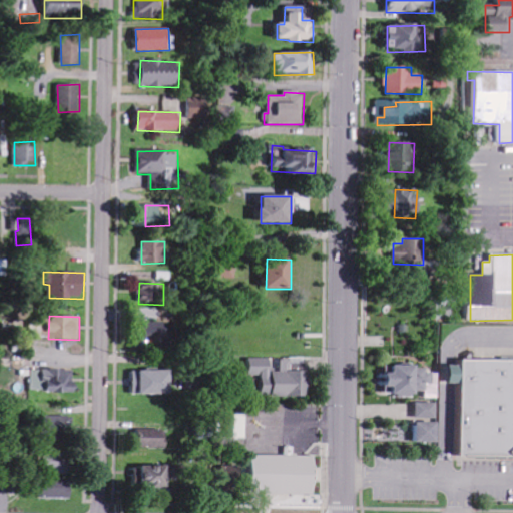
[(144,344),(166,345),(167,323),(144,323),(144,344)]
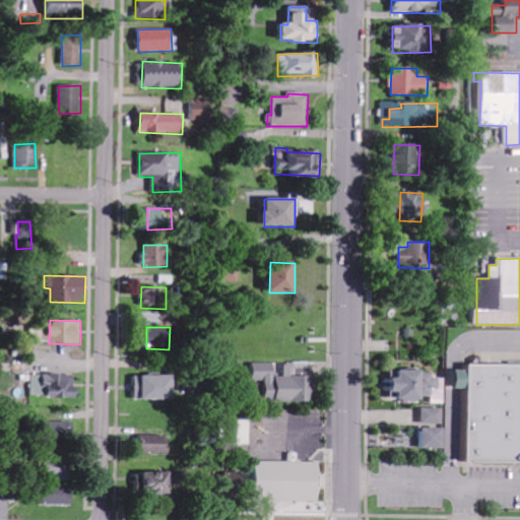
[(310,401),(311,376),(296,376),(296,364),(284,364),(284,376),(274,376),(275,363),(252,363),(252,381),(263,381),(263,400),(310,401)]
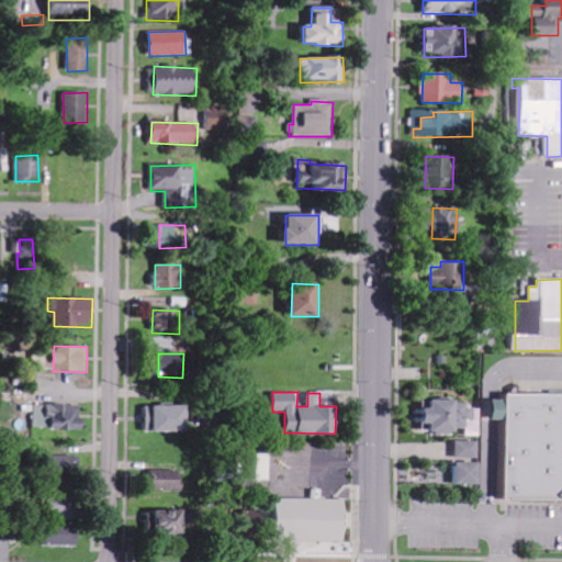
[(499,419),(499,498),(561,498),(561,393),(507,393),(507,400),(494,400),(494,419),(499,419)]
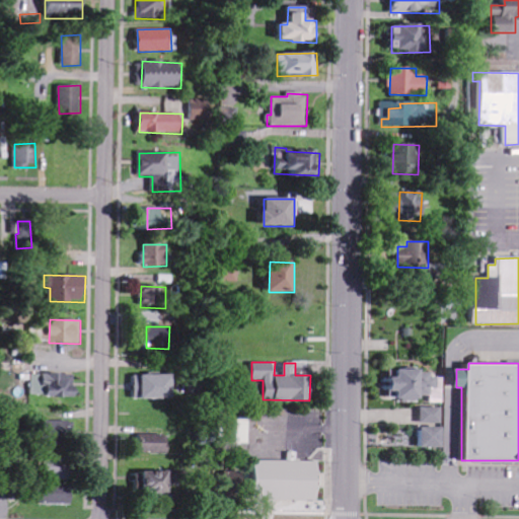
[(442,377),(432,377),(432,373),(423,372),(423,368),(398,368),(398,376),(392,376),(391,390),(398,390),(398,400),(422,401),(422,393),(442,393),(442,377)]
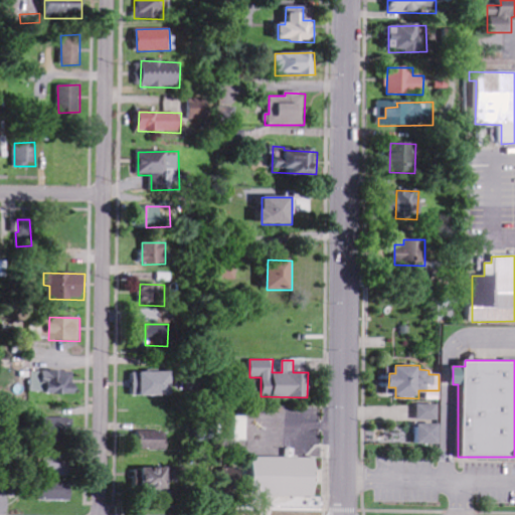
[(74,395),(75,372),(31,371),(30,393),(74,395)]
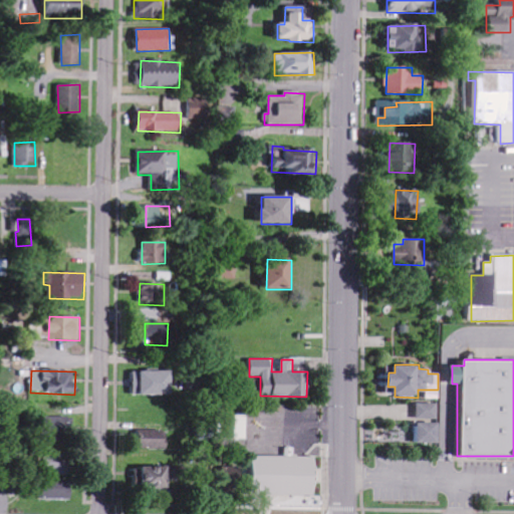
[(173,371),(134,372),(135,397),(173,396),(173,371)]
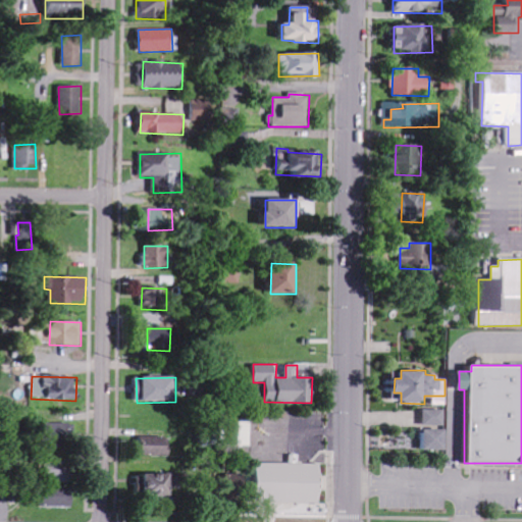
[(447,409),(425,409),(425,425),(447,425),(447,409)]
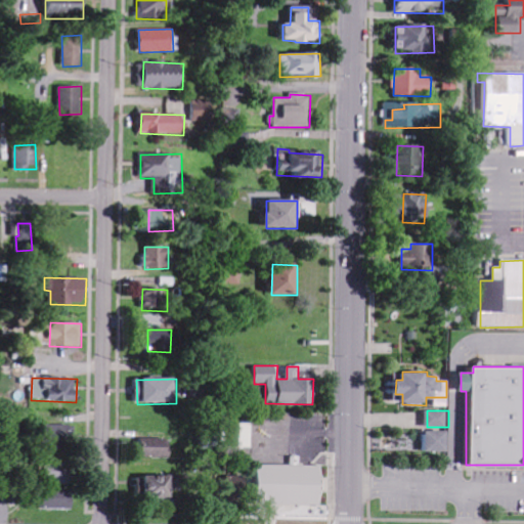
[(71,426),(45,425),(45,445),(71,445),(71,426)]
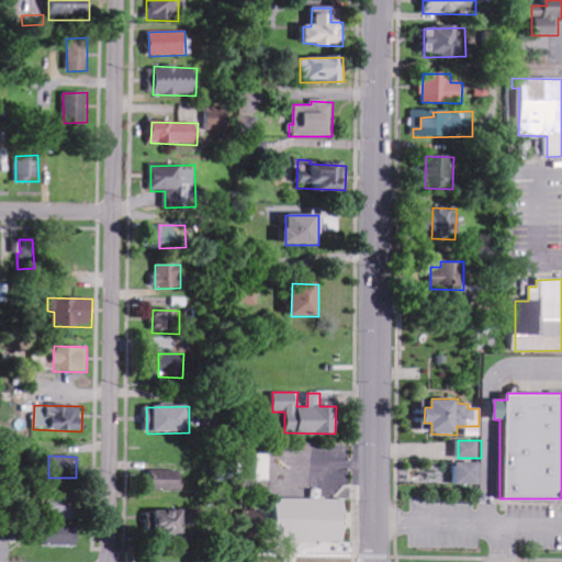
[(482,462),(458,462),(458,484),(482,484),(482,462)]
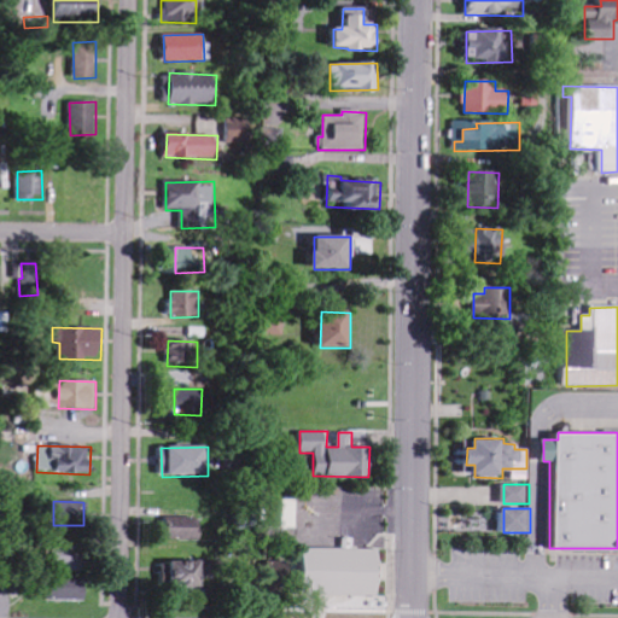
[(165,540),(200,540),(200,518),(167,518),(165,540)]
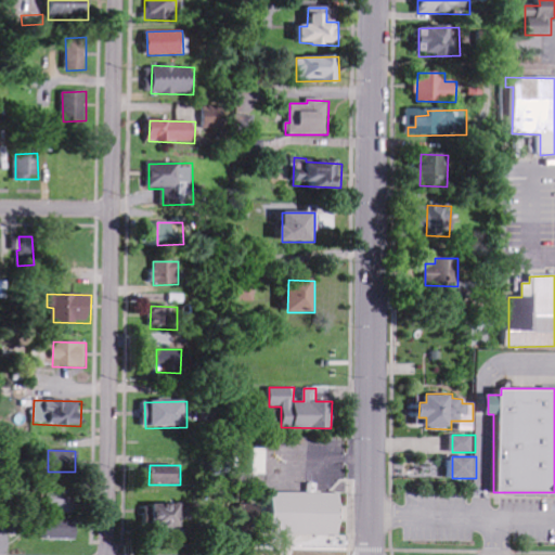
[(273,533),(341,534),(343,493),(274,492),(273,533)]
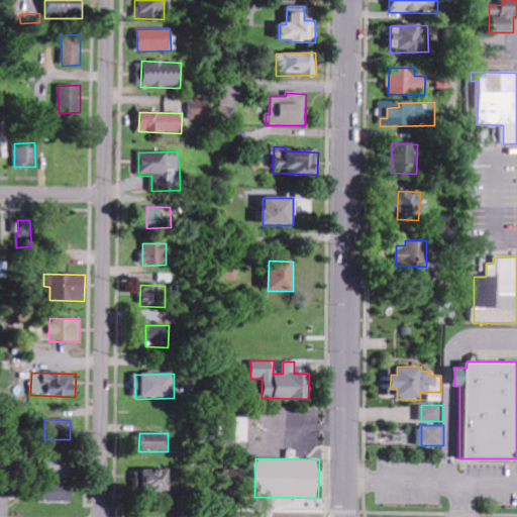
[(69,478),(69,460),(46,459),(45,477),(69,478)]
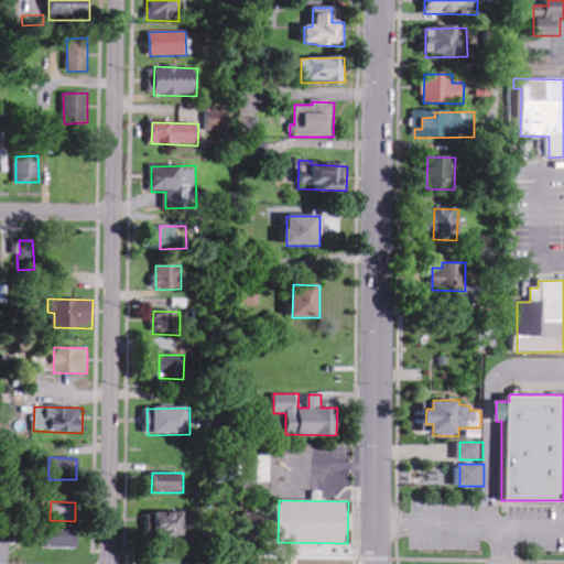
[(185,535),(185,511),(148,511),(148,534),(185,535)]
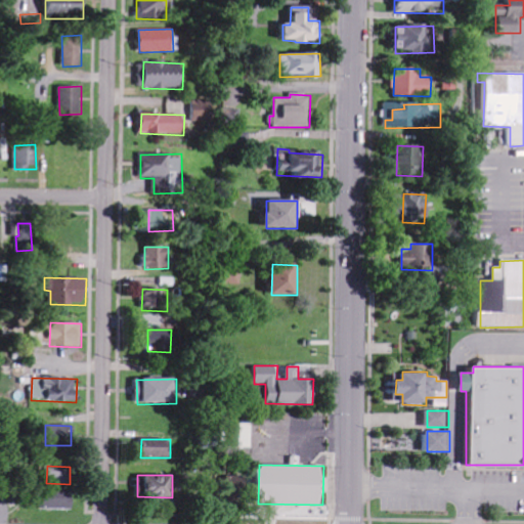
[(73,510),(73,492),(44,491),(44,509),(73,510)]
